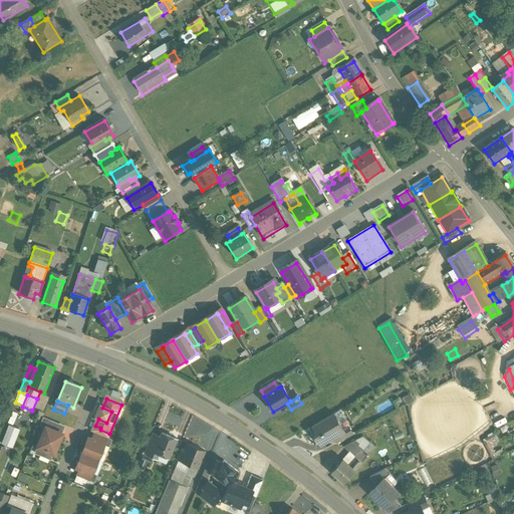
[(102,408),(100,407),(95,418),(98,419),(106,423),(111,412),(102,408)]
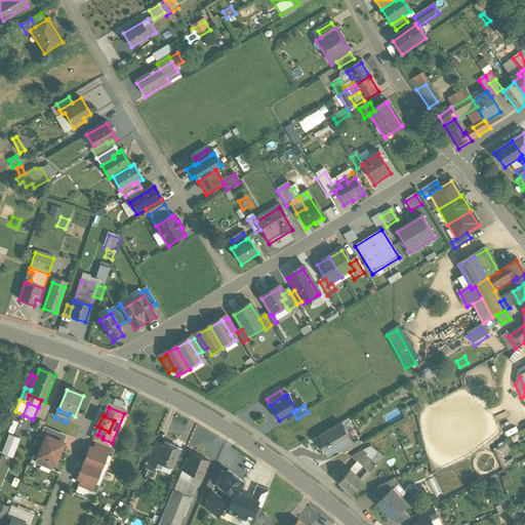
[(43,422),(37,420),(33,432),(38,434),(43,422)]
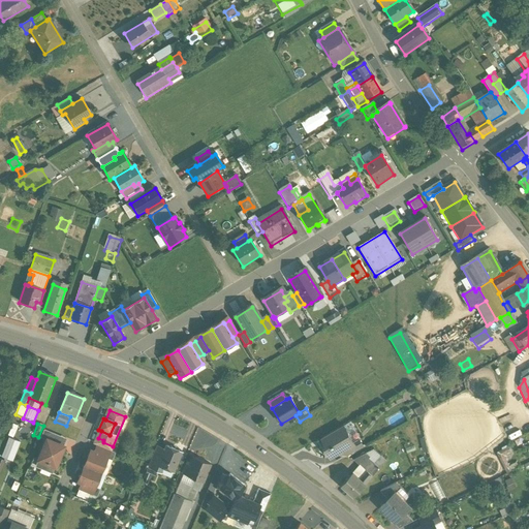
[(343,427),(321,439),(325,445),(324,450),(330,460),(343,453),(354,446),(353,444),(343,427)]
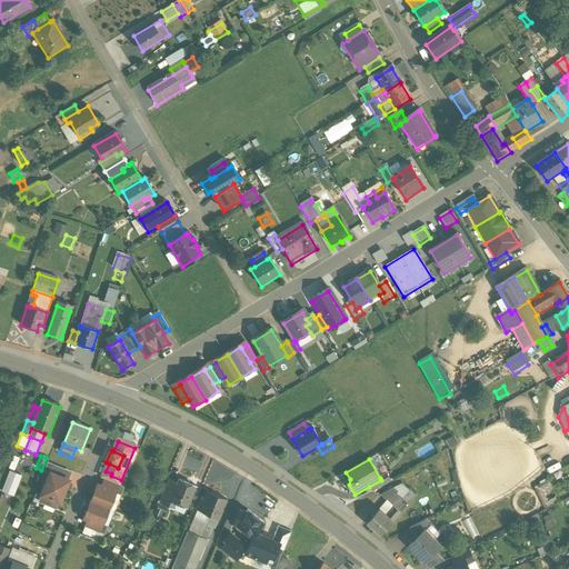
[(61,469),(48,463),(45,471),(50,473),(58,477),(61,469)]
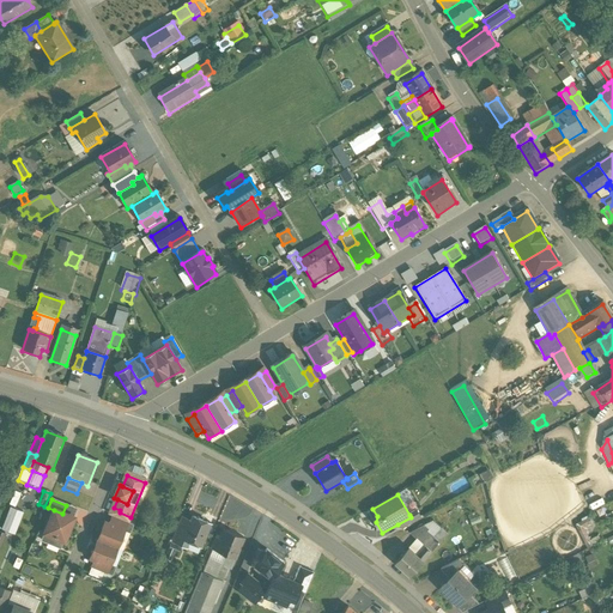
[(120,510),(114,508),(110,516),(113,517),(127,523),(131,517),(120,513),(120,510)]
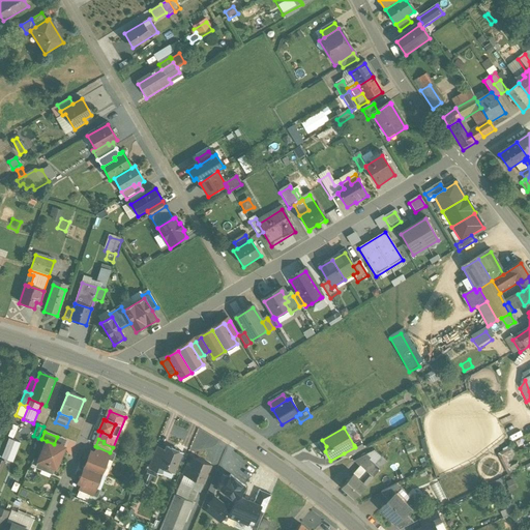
[(54,444),(47,441),(38,462),(42,463),(55,469),(64,448),(54,444)]
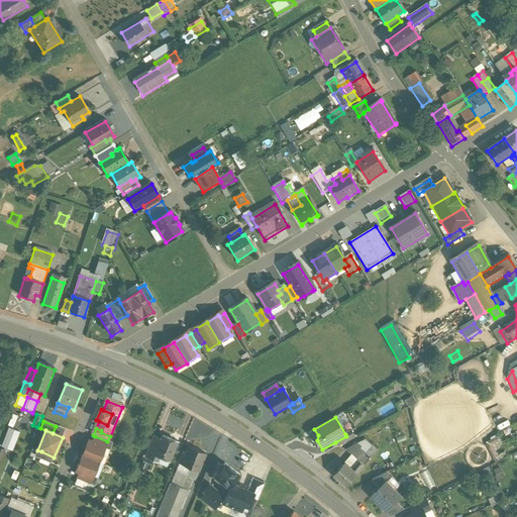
[(346,436),(335,442),(338,448),(354,439),(350,432),(345,434),(346,436)]
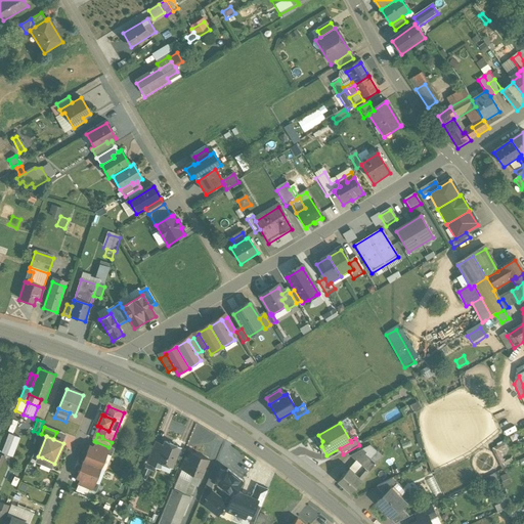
[(108,447),(96,442),(94,449),(106,454),(105,454),(112,457),(115,450),(108,447)]
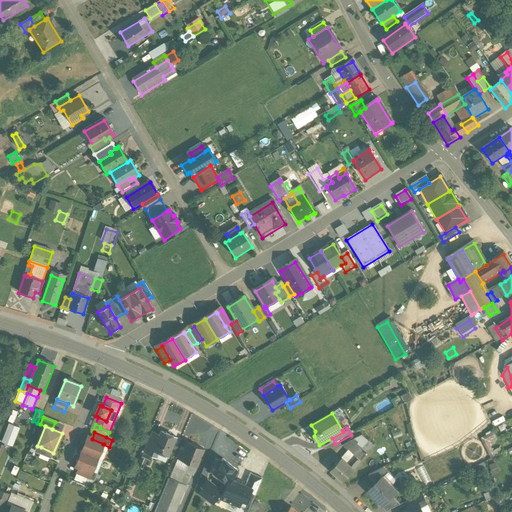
[(176,439),(161,433),(156,445),(153,451),(154,452),(168,457),(176,439)]
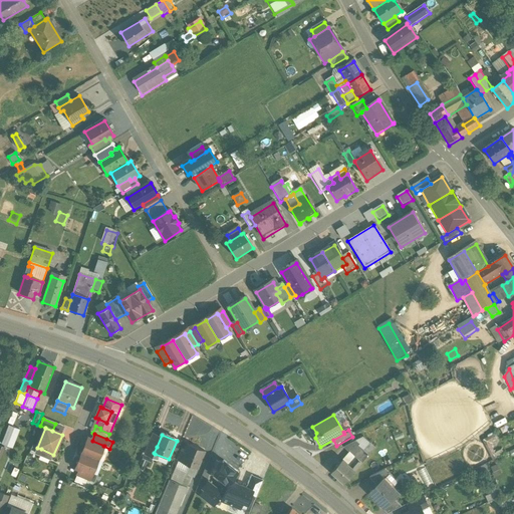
[(92,441),(88,439),(82,454),(97,461),(103,446),(104,446),(92,441)]
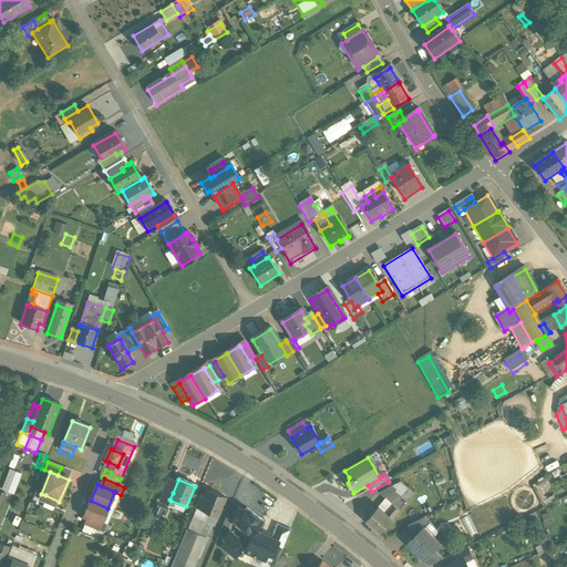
[(391,488),(379,495),(387,503),(388,502),(394,494),(395,492),(391,488)]
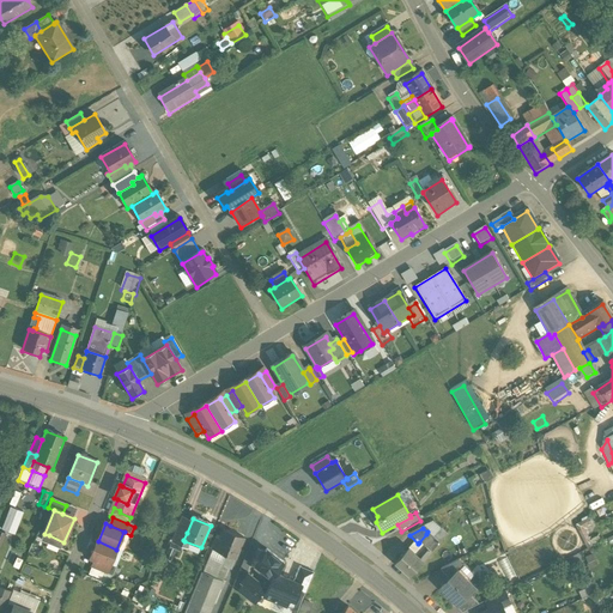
[(178,530),(173,544),(182,547),(184,541),(183,540),(187,533),(178,530)]
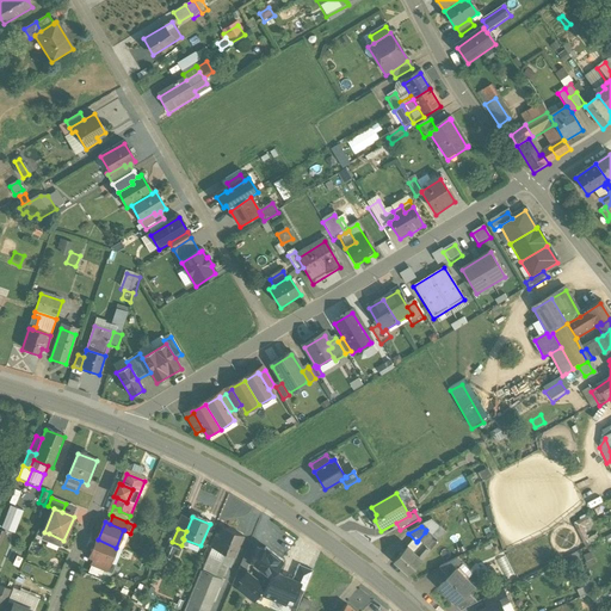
[(244,537),(222,529),(218,539),(215,537),(210,548),(213,548),(226,554),(235,557),(244,537)]
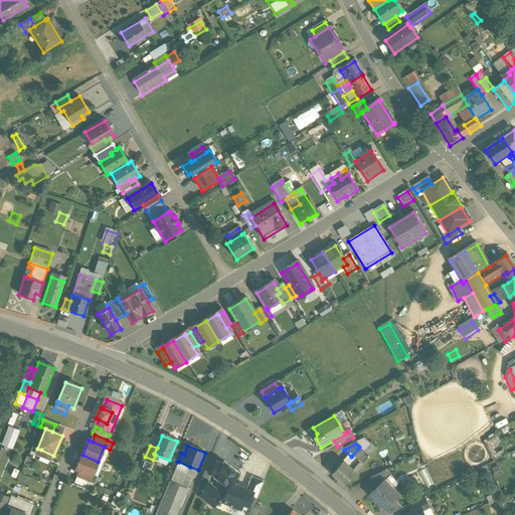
[(369,459),(358,449),(352,456),(356,460),(362,466),(369,459)]
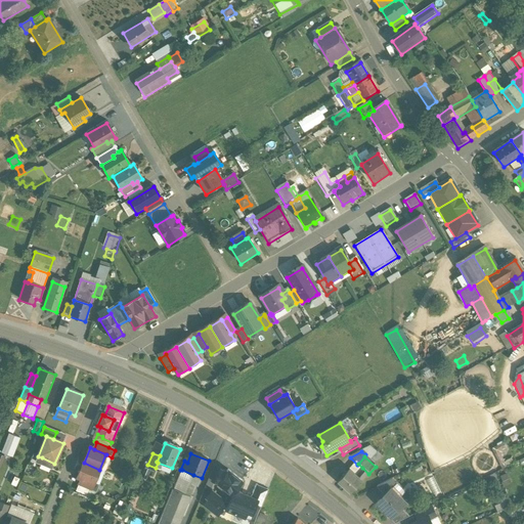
[(54,464),(42,457),(39,465),(52,470),(54,464)]
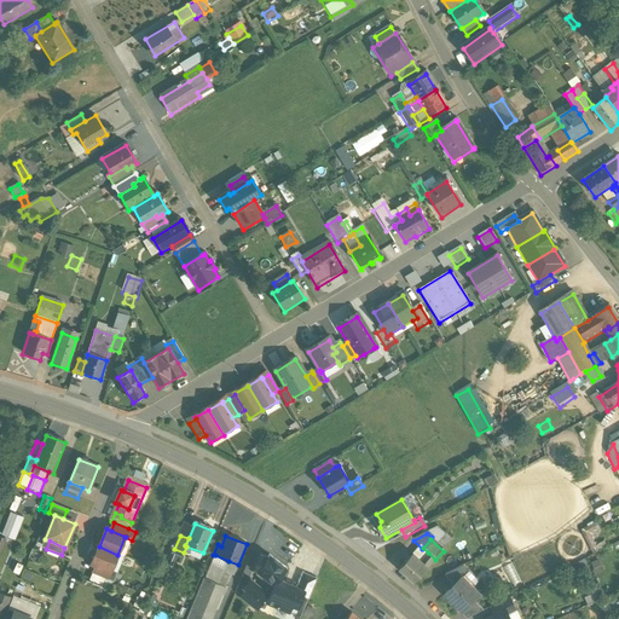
[(117,555),(99,547),(91,565),(96,567),(110,573),(111,572),(117,555)]
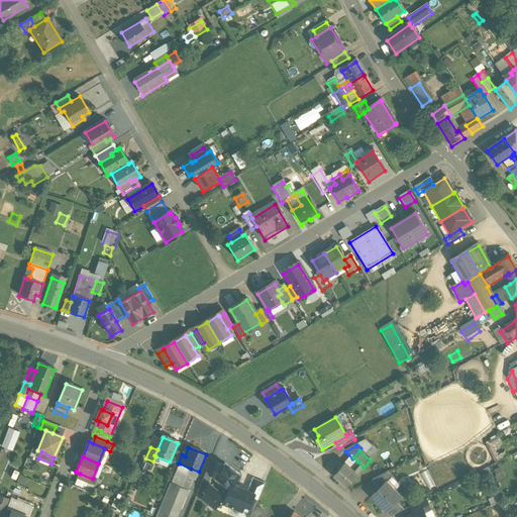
[(351,470),(344,463),(333,476),(346,488),(364,468),(357,461),(351,470)]
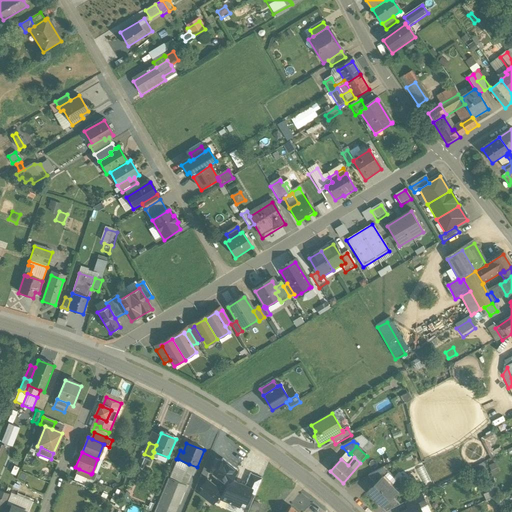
[(178,459),(155,511),(175,511),(183,493),(185,494),(188,487),(186,486),(191,476),(185,473),(189,464),(178,459)]
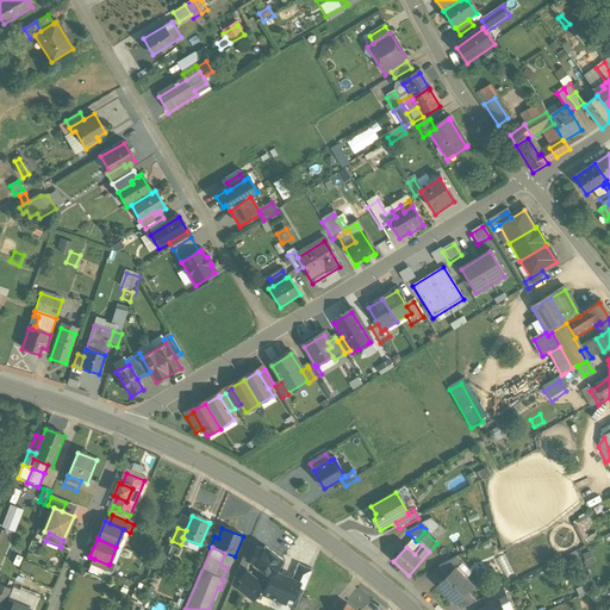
[(250,562),(254,564),(254,565),(269,577),(273,572),(281,561),(266,548),(265,551),(257,547),(250,562)]
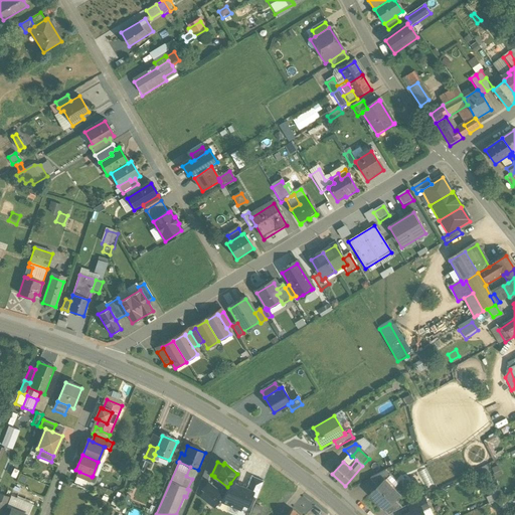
[(198,470),(190,467),(186,476),(192,479),(194,479),(198,470)]
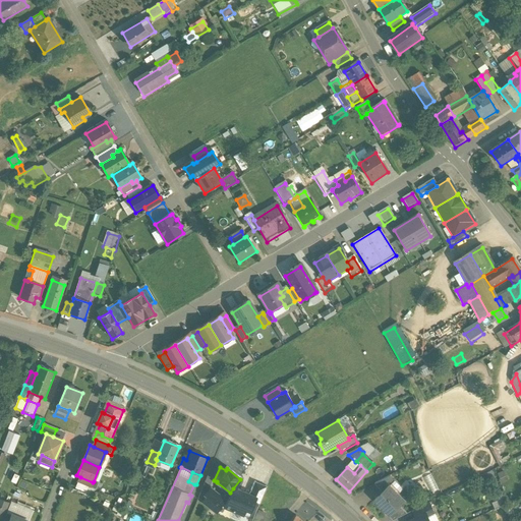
[(93,482),(80,477),(77,483),(96,491),(99,483),(94,481),(93,482)]
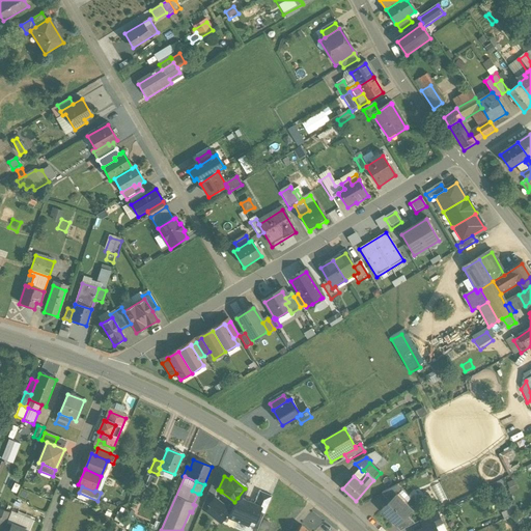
[(397,486),(381,495),(389,503),(396,497),(396,496),(401,491),(397,486)]
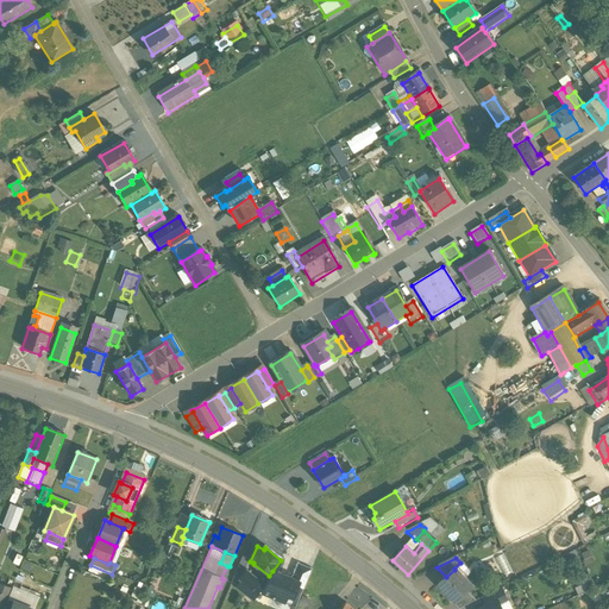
[(305,590),(313,571),(297,565),(293,579),(300,583),(297,588),(305,590)]
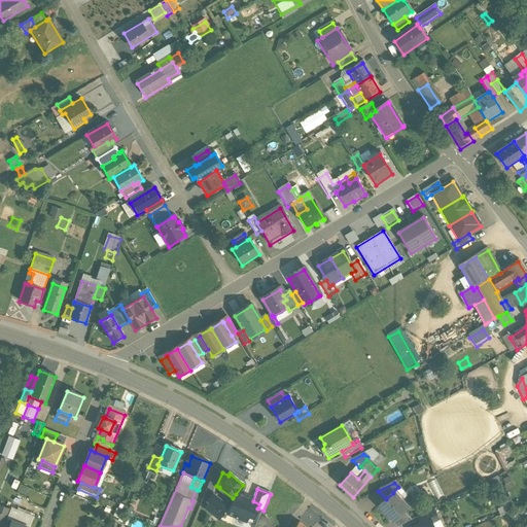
[(393,493),(386,499),(379,506),(393,521),(394,522),(403,513),(409,507),(393,492),(393,493)]
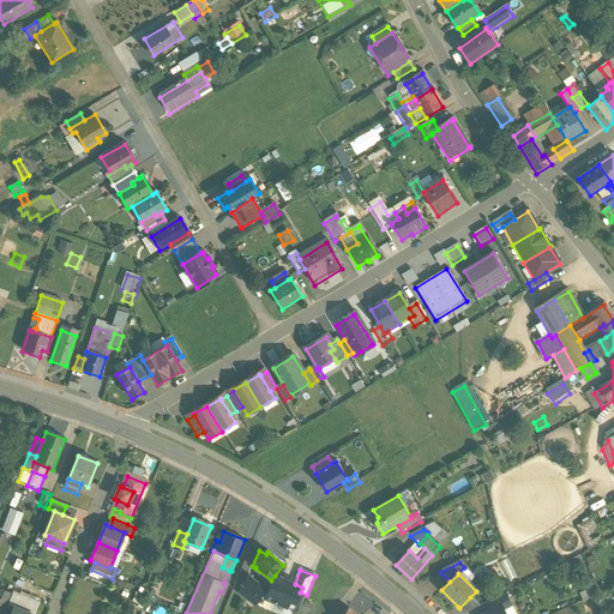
[(268,591),(250,576),(247,579),(239,595),(254,607),(264,600),(268,591)]
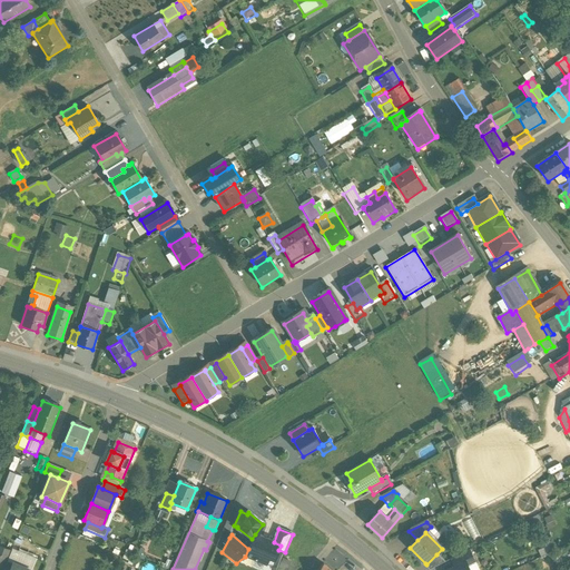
[(278,550),(281,546),(274,542),(267,540),(267,541),(263,540),(264,538),(255,534),(252,539),(253,540),(248,549),(245,557),(266,566),(269,559),(274,561),(278,550)]
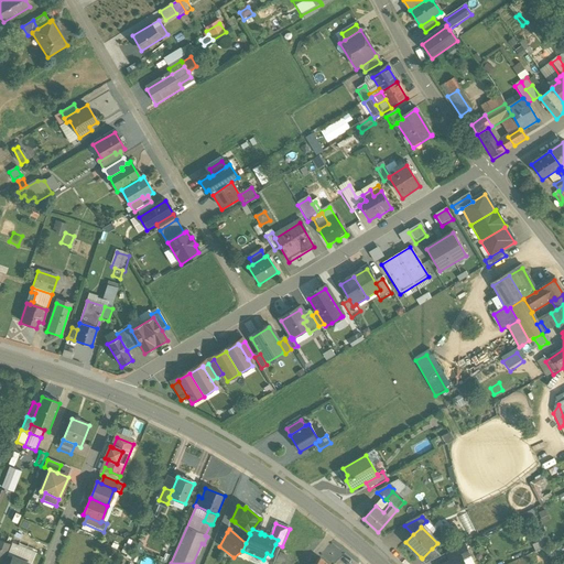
[(11,546),(0,542),(0,551),(1,552),(0,553),(0,561),(4,563),(7,555),(11,546)]
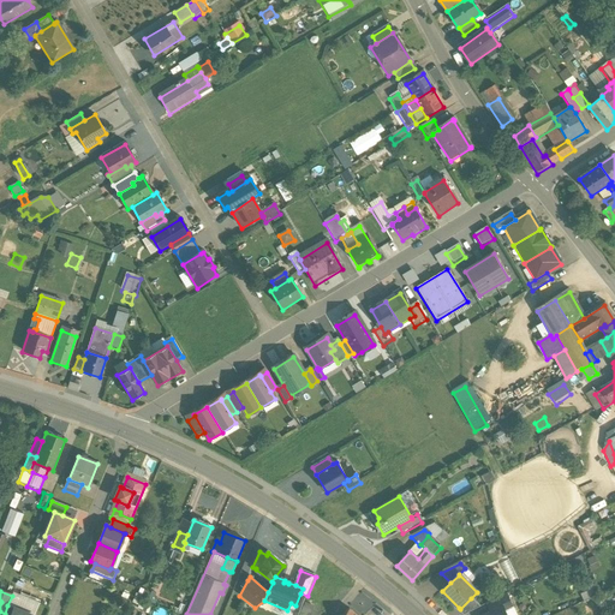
[(507,595),(488,604),(493,613),(493,614),(512,604),(507,595)]
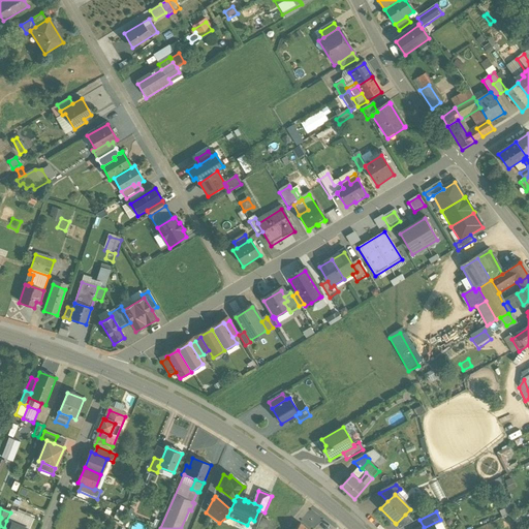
[(405,515),(396,524),(395,523),(394,525),(397,528),(400,528),(413,523),(405,515)]
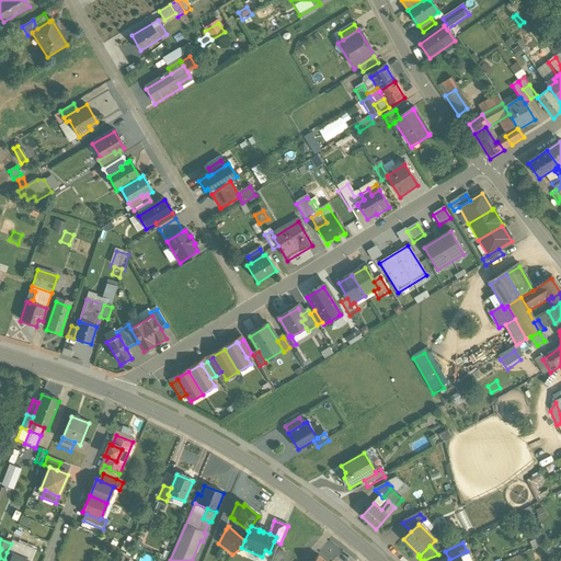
[(286,554),(277,551),(274,560),(281,560),(282,560),(283,560),(286,554)]
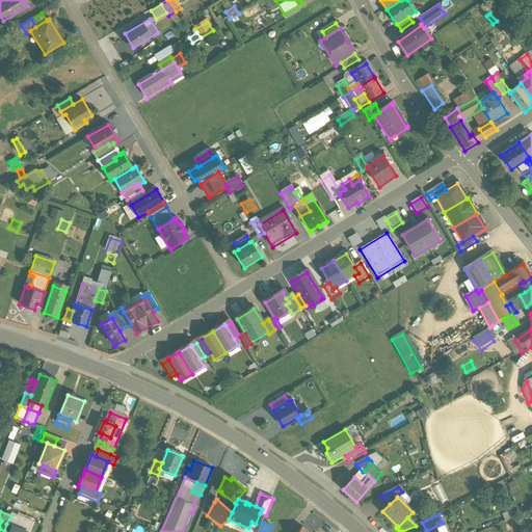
[(443,523),(426,531),(426,530),(422,531),(436,531),(436,530),(444,526),(443,523)]
